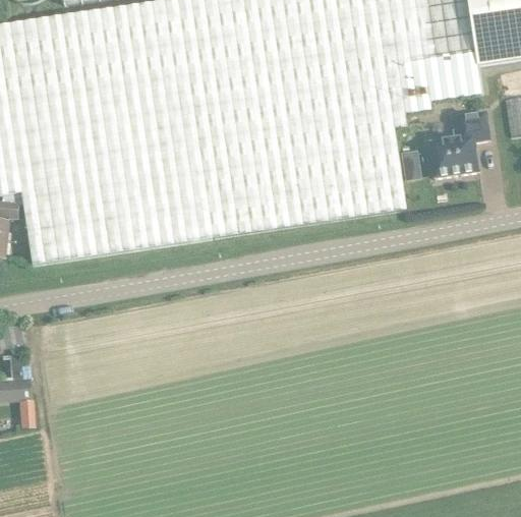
[(156,0),(0,23),(0,22),(0,193),(21,190),(32,263),(210,236),(407,208),(398,148),(395,127),(407,125),(405,112),(431,109),(430,101),(481,93),(477,65),(520,58),(520,0),(63,0),(63,1),(70,0),(156,0)]
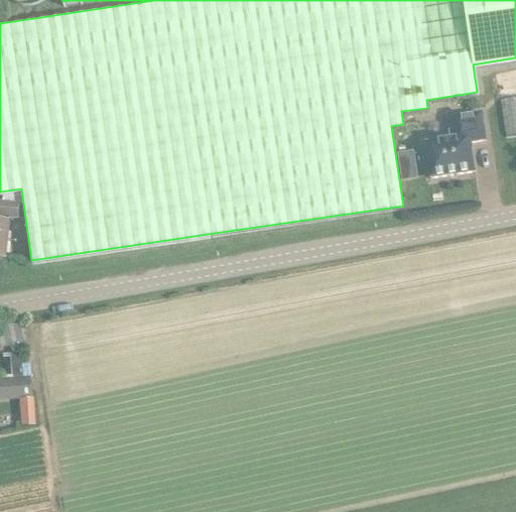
[(448,127),(449,134),(424,138),(429,172),(429,174),(431,174),(431,173),(447,171),(448,171),(448,170),(455,169),(455,170),(457,170),(473,168),(474,167),(474,166),(470,138),(485,136),(481,108),(452,112),(454,126),(448,127)]
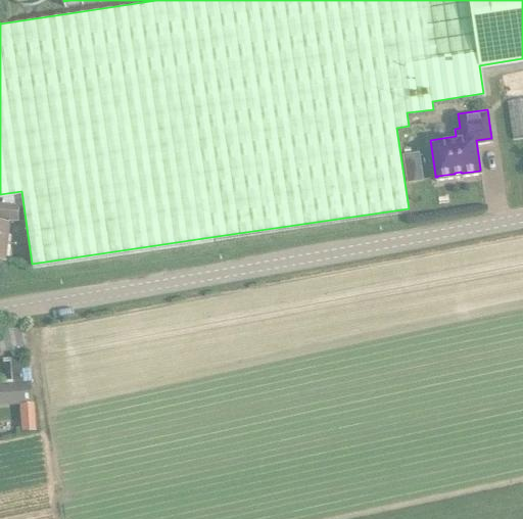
[(408,178),(424,175),(419,147),(403,149),(408,178)]
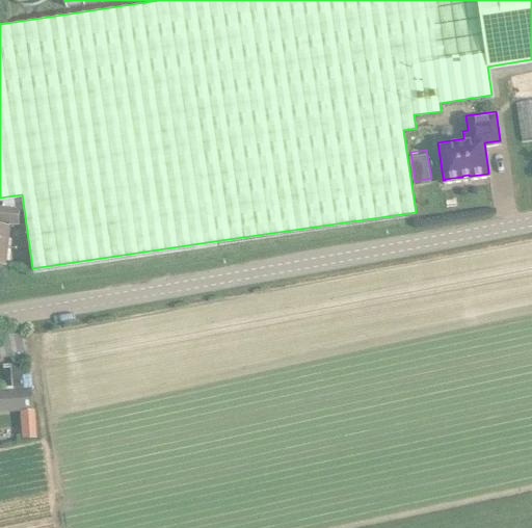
[(19,206),(0,204),(0,260),(4,261),(8,219),(17,220),(19,206)]
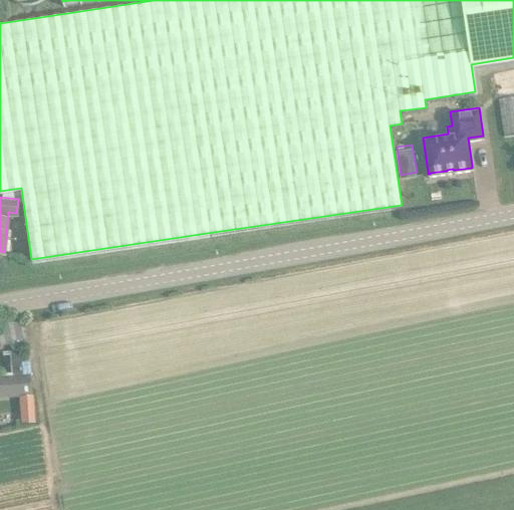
[(0,319),(0,333),(10,331),(8,318),(0,319)]
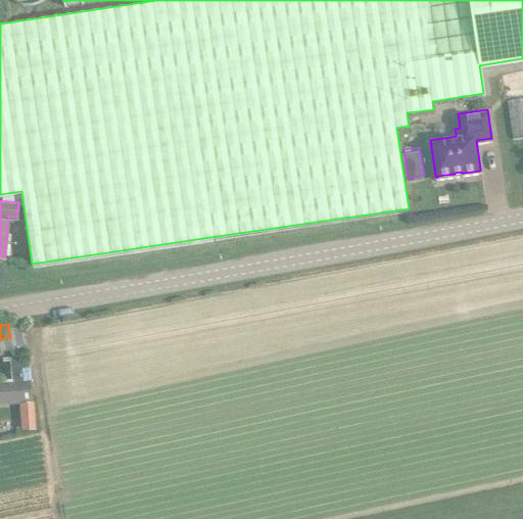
[(0,396),(32,395),(31,378),(0,380),(0,396)]
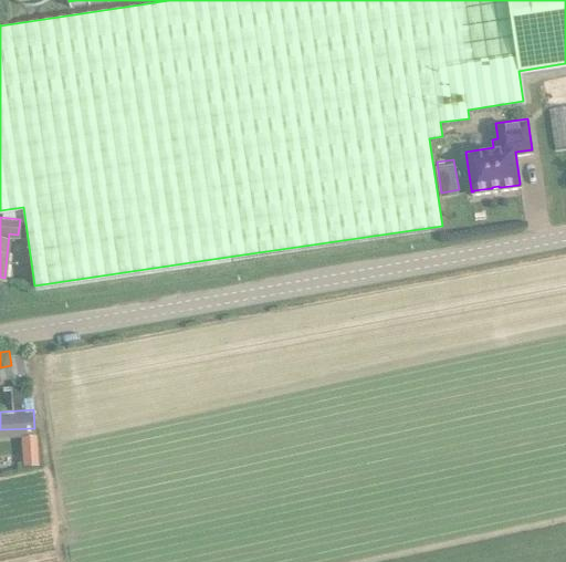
[(23,432),(23,460),(39,460),(38,432),(23,432)]
